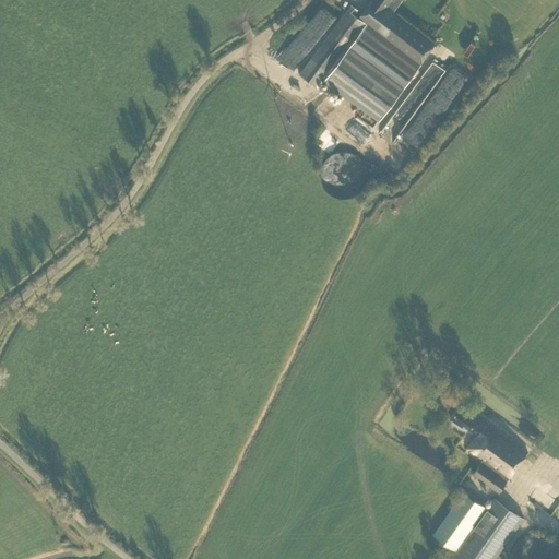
[(360,18),(356,22),(351,19),(357,10),(352,6),(300,73),(318,87),(324,79),(379,119),(409,79),(436,43),(387,7),(391,0),(371,0),(359,16),(360,18)]
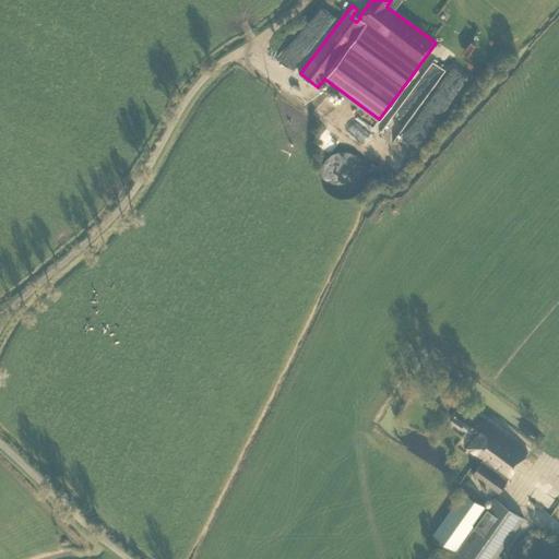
[(421,109),(448,70),(435,62),(408,100),(421,109)]
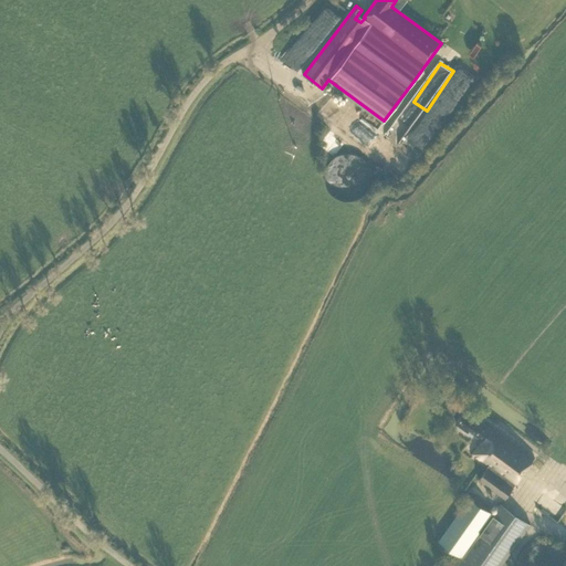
[(371,192),(366,158),(334,163),(335,173),(334,173),(337,197),(371,192)]
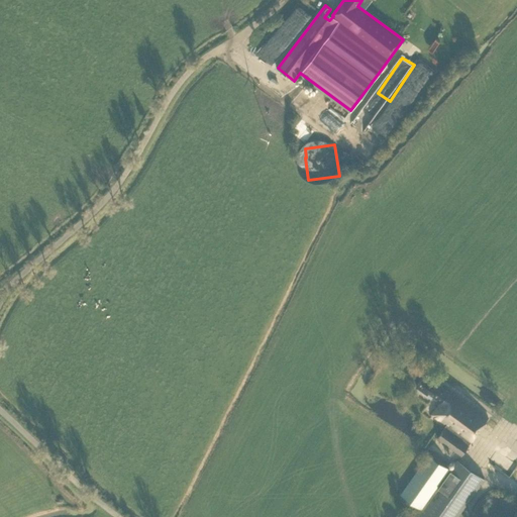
[(448,391),(441,386),(442,385),(425,373),(416,386),(433,398),(433,397),(441,402),(431,415),(446,425),(437,438),(461,455),(488,417),(450,389),(448,391)]
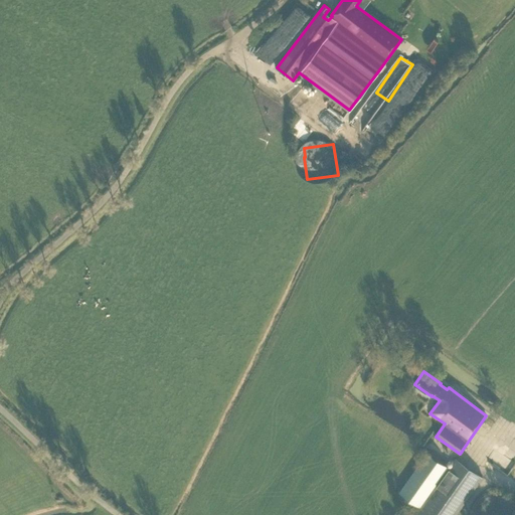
[(415,514),(455,514),(482,477),(456,459),(450,468),(427,452),(398,493),(420,508),(415,514)]
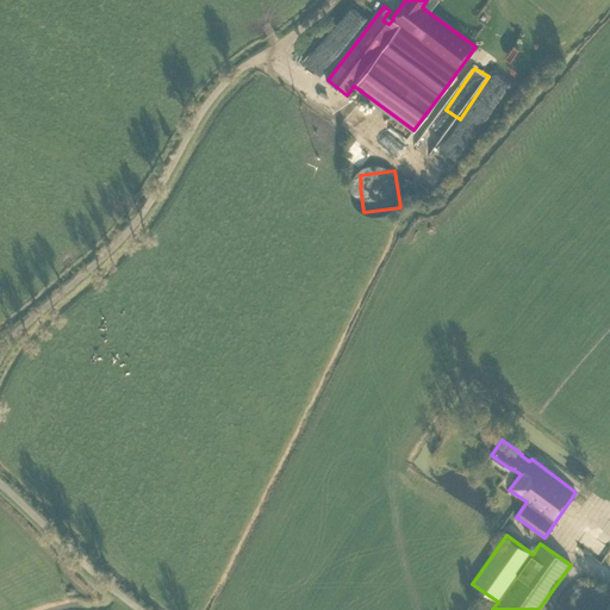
[(587,548),(599,558),(609,545),(597,535),(587,548)]
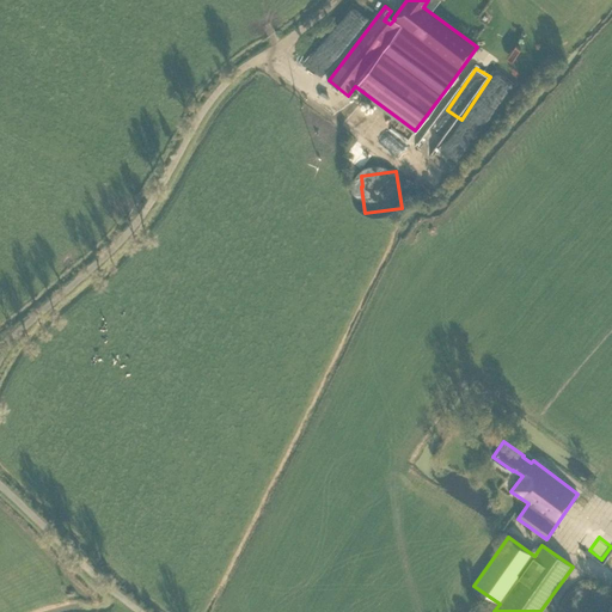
[(606,611),(607,610),(609,606),(607,603),(606,598),(605,594),(601,592),(598,588),(594,586),(589,585),(586,585),(580,586),(576,587),(573,589),(570,592),(568,594),(565,599),(564,604),(564,607),(564,611),(606,611)]
